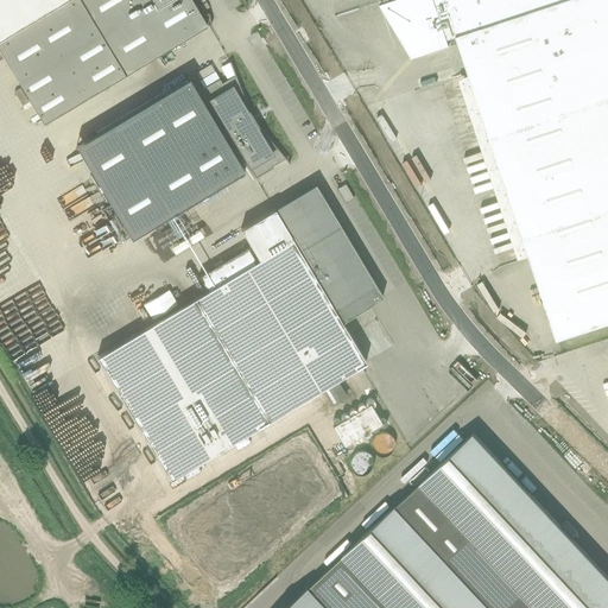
[(0,0),(0,50),(43,124),(207,25),(191,0),(0,0)]
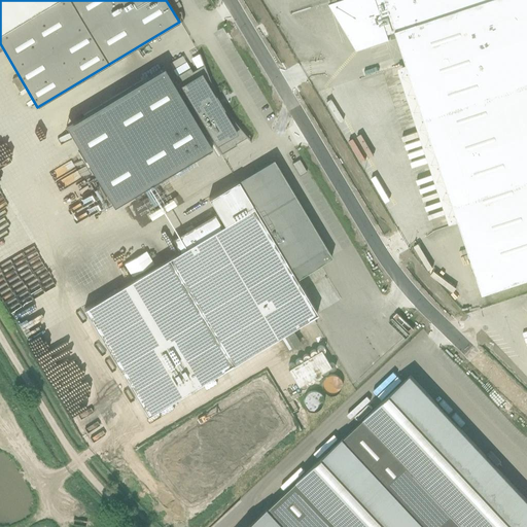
[(526,0),(334,0),(329,1),(357,48),(390,37),(388,32),(396,30),(483,292),(526,277),(526,0)]
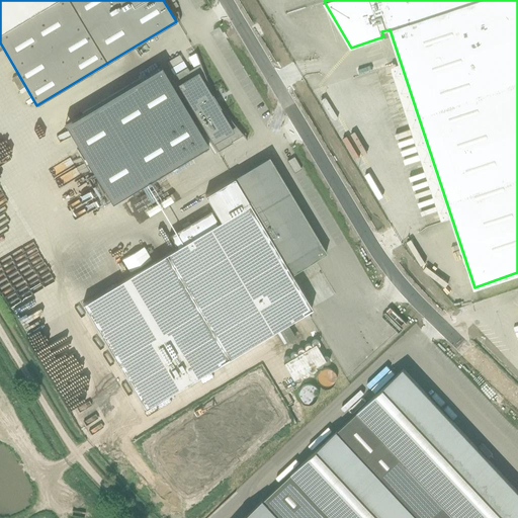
[(232,143),(232,142),(242,136),(246,140),(247,139),(219,105),(218,106),(211,97),(212,97),(196,53),(195,53),(199,64),(188,71),(186,67),(172,76),(218,152),(232,143)]
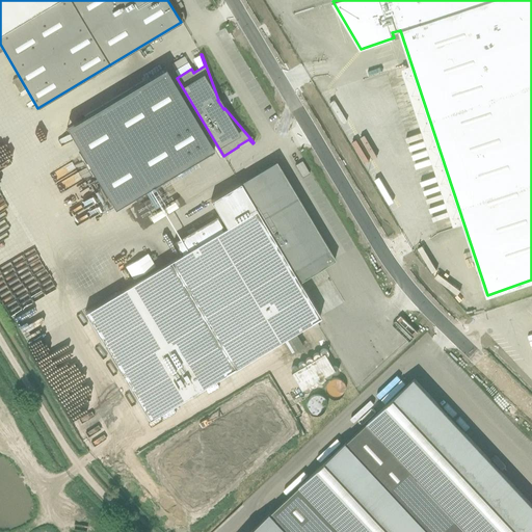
[(165,68),(156,74),(67,127),(114,208),(213,149),(165,68)]
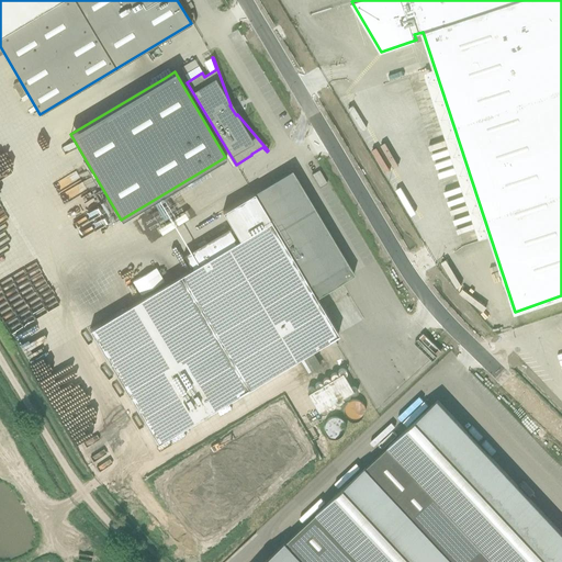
[(191,268),(89,329),(157,442),(333,338),(338,335),(315,296),(353,273),(291,170),(222,212),(239,239),(236,242),(228,228),(183,255),(191,268)]
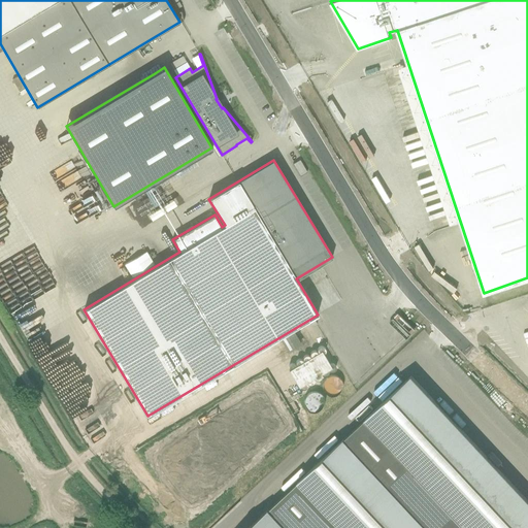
[(324,354),(291,373),(297,384),(329,364),(324,354)]
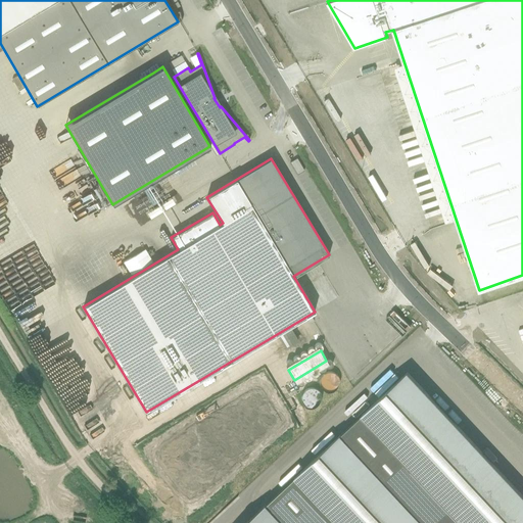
[(244,522),(522,522),(522,495),(408,372),(362,415),(340,435),(340,434),(294,477),(295,477),(266,505),(266,504),(244,522)]
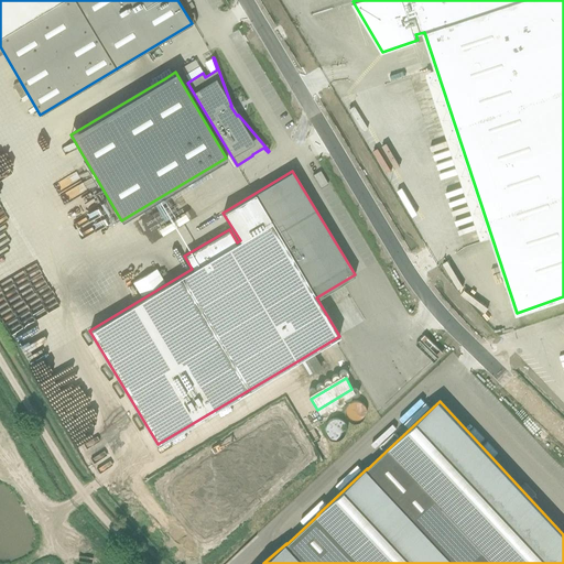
[(345,420),(328,419),(328,436),(344,436),(345,420)]
